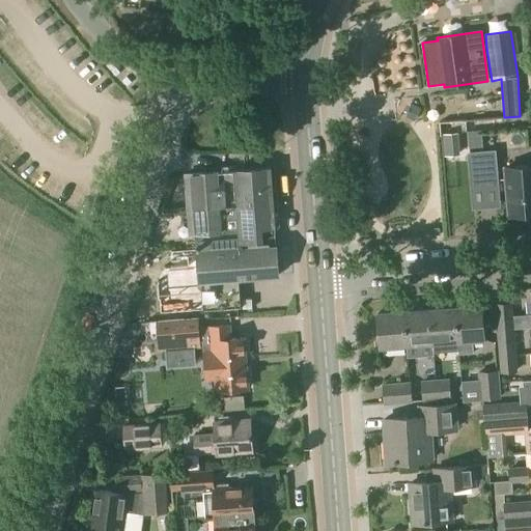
[(414,120),(419,109),(411,105),(406,116),(414,120)]
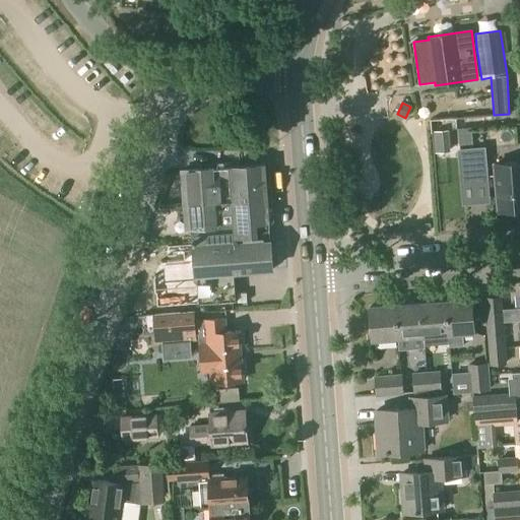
[(481,146),(456,149),(459,182),(484,179),(481,146)]
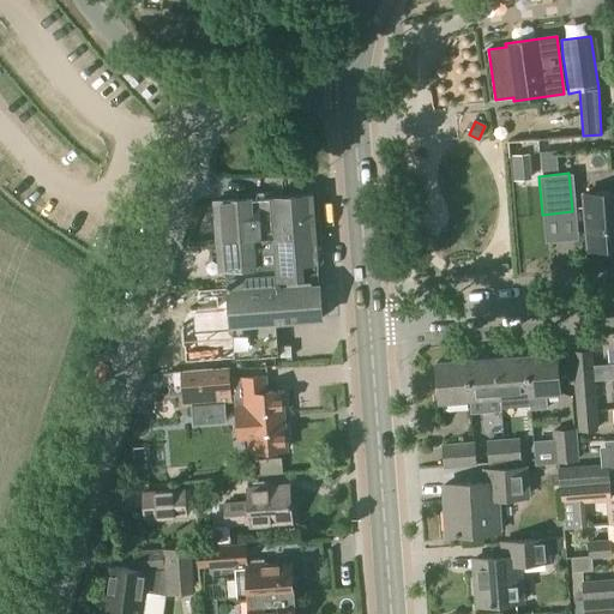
[(523,185),(507,186),(509,204),(524,203),(523,185)]
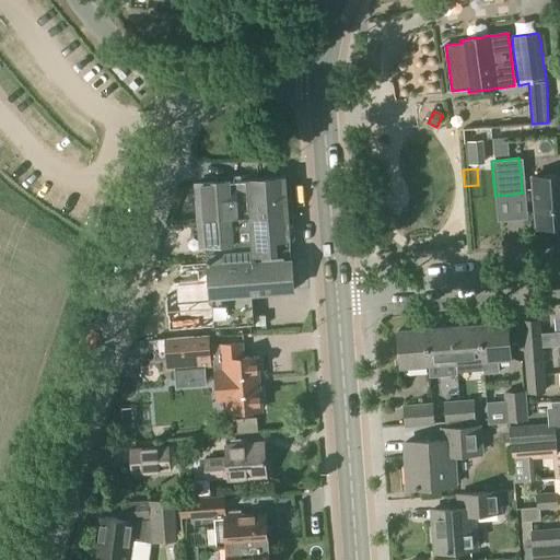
[(559,172),(531,175),(535,225),(559,222),(559,172)]
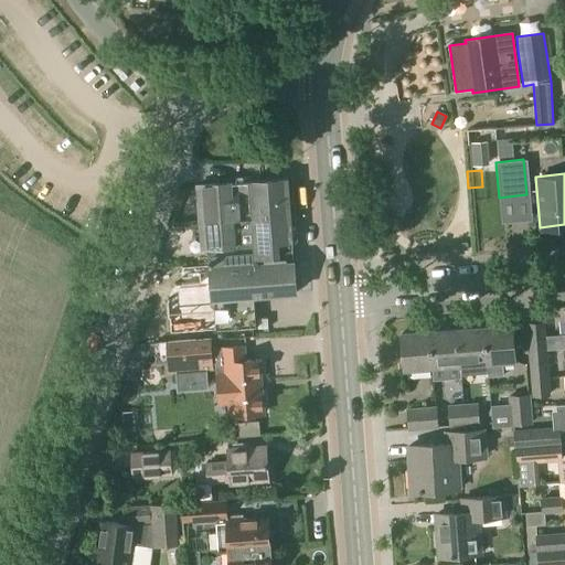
[(287,179),(196,185),(200,223),(289,216),(287,179)]
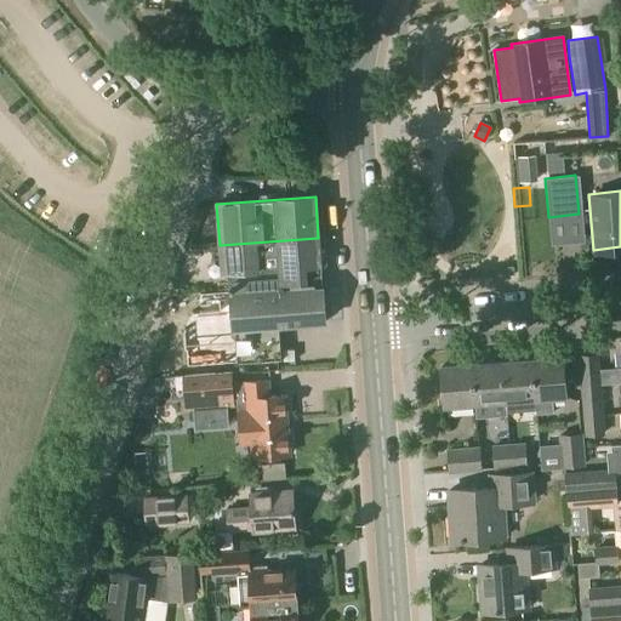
[(318,238),(220,245),(220,254),(227,254),(231,290),(239,289),(240,292),(246,291),(246,295),(301,290),(301,284),(322,283),(320,265),(325,265),(323,238),(318,238)]
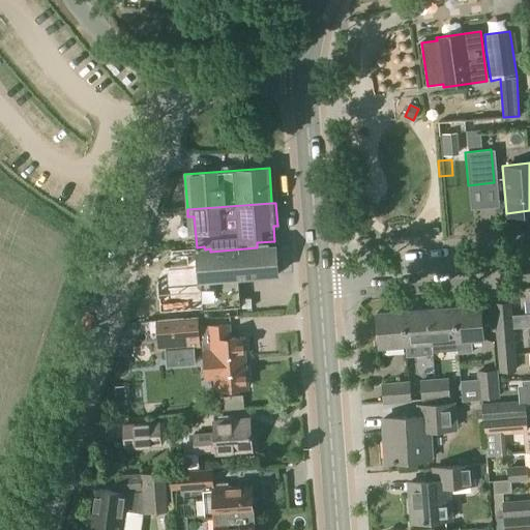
[(199,281),(156,284),(157,308),(187,306),(187,311),(240,306),(238,277),(276,274),(274,241),(257,242),(257,247),(210,252),(210,248),(205,249),(204,246),(197,247),(199,281)]
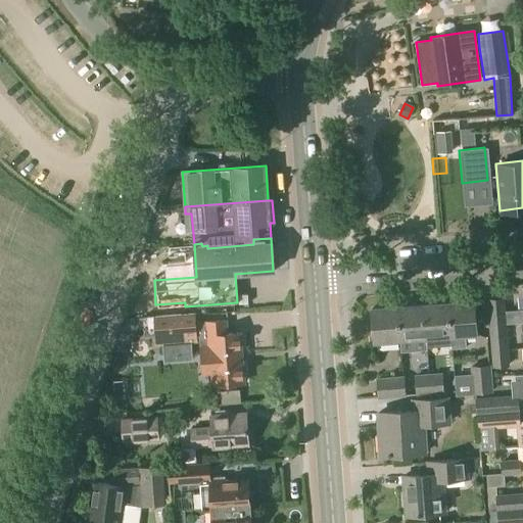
[(488,300),(490,325),(504,324),(520,323),(520,324),(522,323),(522,308),(503,311),(502,299),(488,300)]
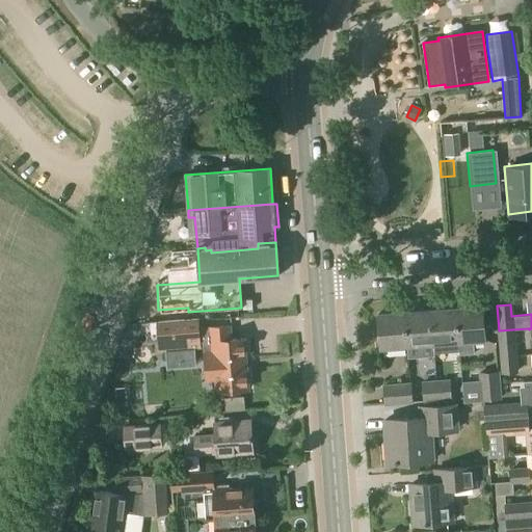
[(482,307),(455,309),(457,342),(459,355),(473,354),(472,341),(484,340),(482,307)]
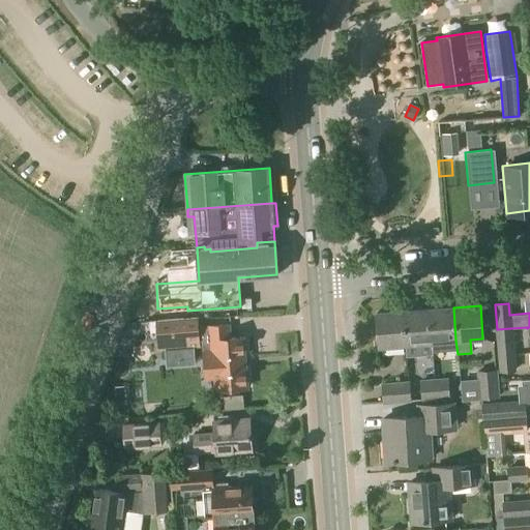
[(453,307),(428,310),(431,343),(455,341),(453,307)]
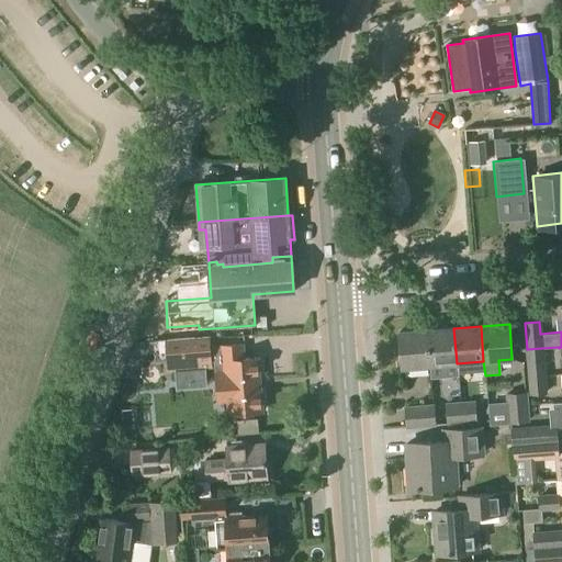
[(453,328),(426,330),(429,366),(457,363),(453,328)]
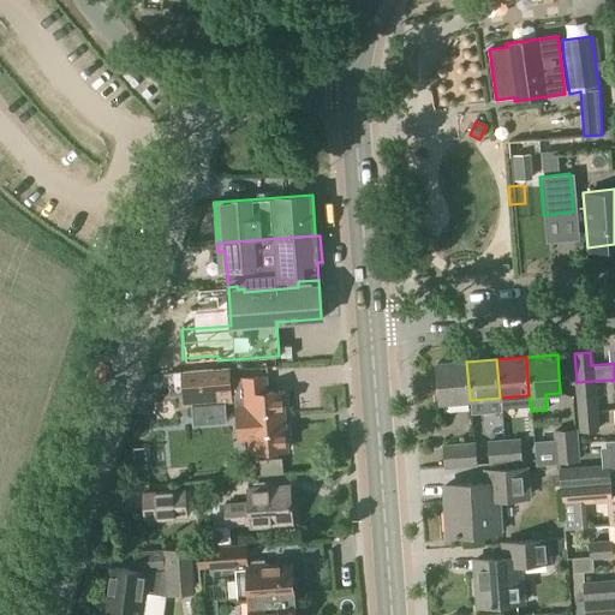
[(466,362),(436,364),(439,402),(470,400),(466,362)]
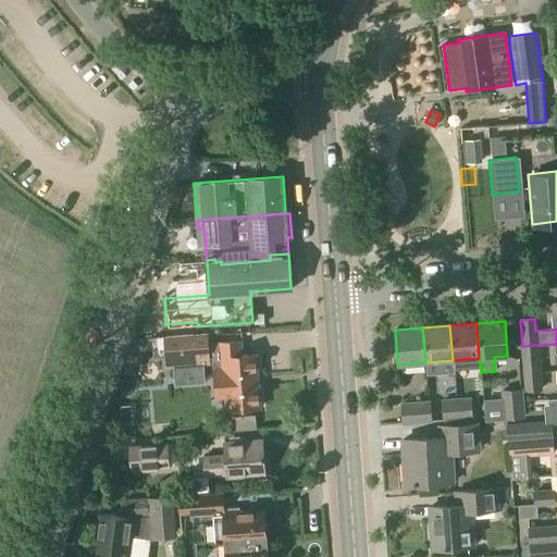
[(208,334),(166,336),(168,367),(210,364),(209,361),(213,360),(217,395),(227,394),(229,410),(259,408),(255,355),(243,356),(242,342),(212,344),(208,341),(208,334)]
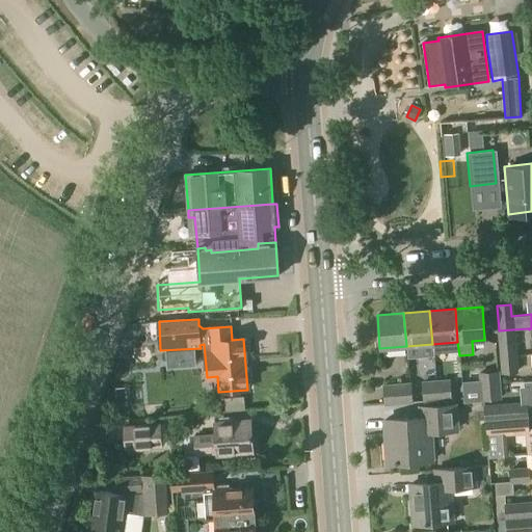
[(512,329),(499,330),(501,357),(515,356),(512,329)]
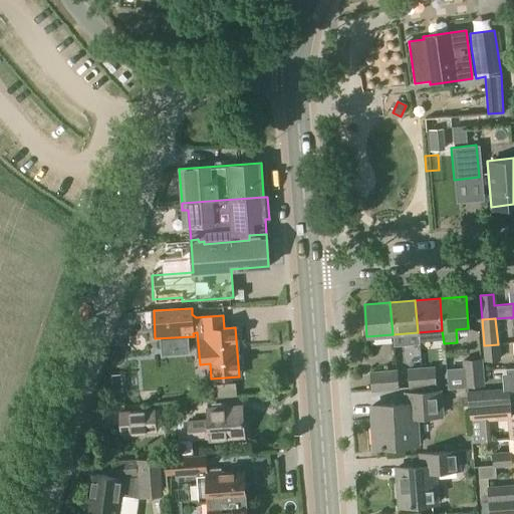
[(498,344),(484,345),(485,360),(499,359),(498,344)]
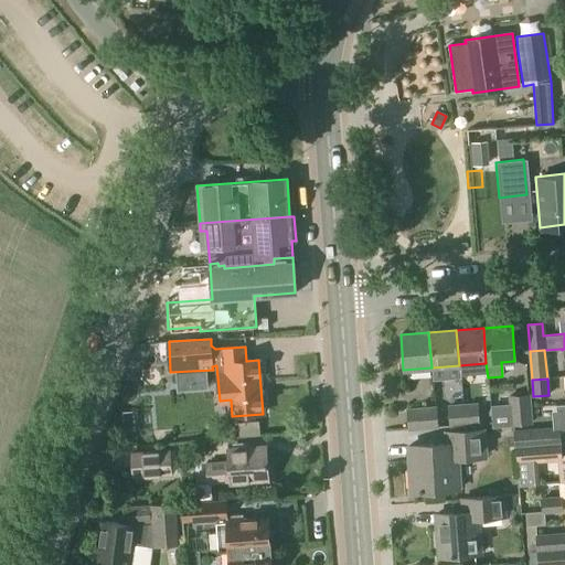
[(529,395),(509,397),(510,404),(511,425),(531,424),(529,395)]
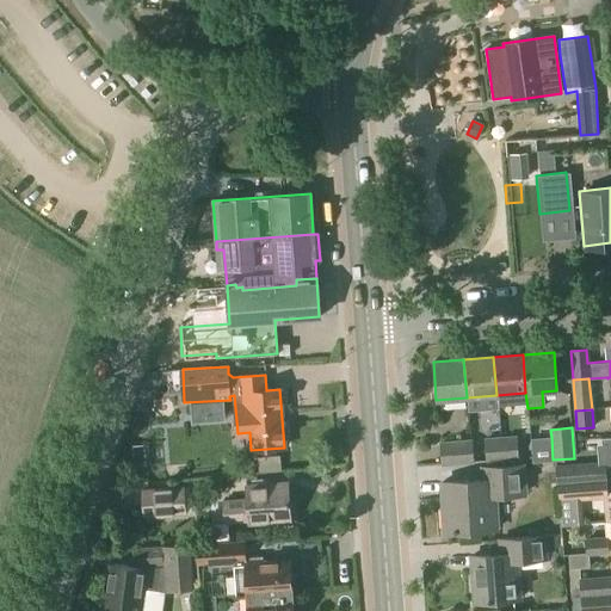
[(551,437),(530,439),(532,462),(553,460),(551,437)]
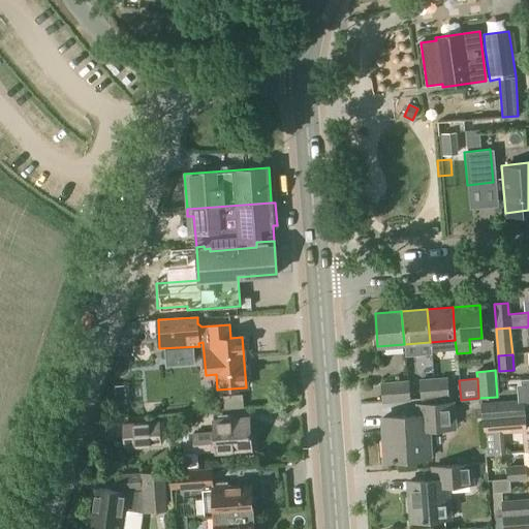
[(528,378),(520,379),(520,384),(516,384),(517,401),(523,401),(523,404),(528,403),(528,378)]
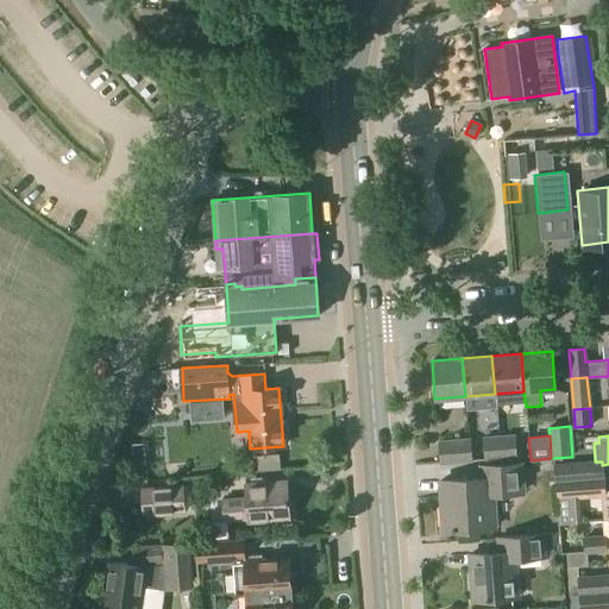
[(514,437),(498,438),(500,459),(515,458),(514,437)]
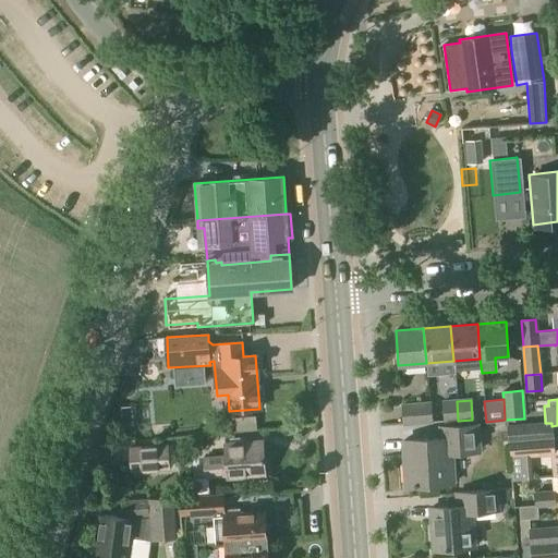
[(457,401),(443,402),(445,422),(458,421),(457,401)]
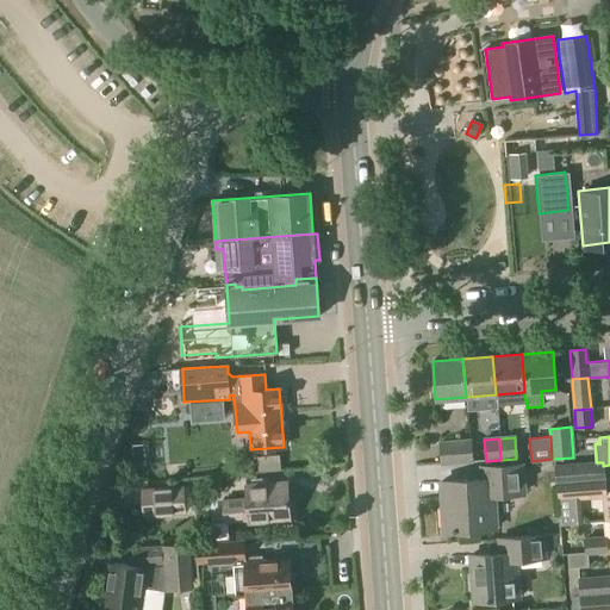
[(470,441),(440,443),(441,465),(471,462),(470,441)]
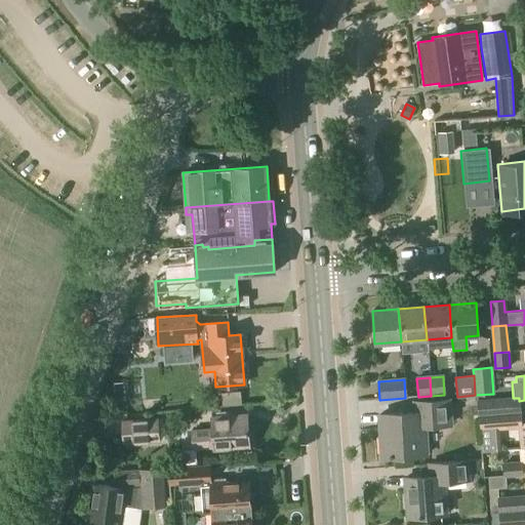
[(513,398),(478,401),(479,415),(520,412),(519,401),(519,398),(513,398)]
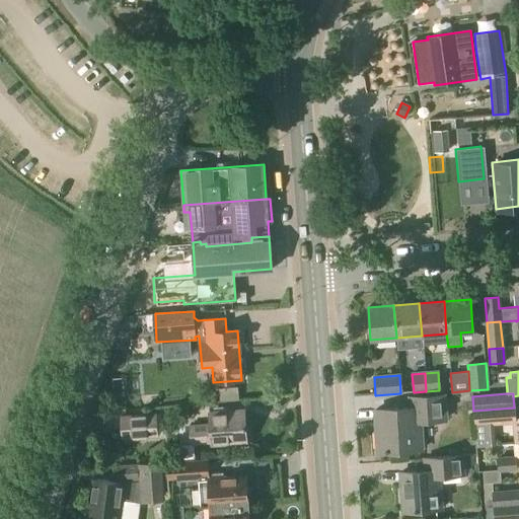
[(410,409),(375,411),(377,452),(422,449),(421,421),(446,420),(444,395),(410,398),(410,409)]
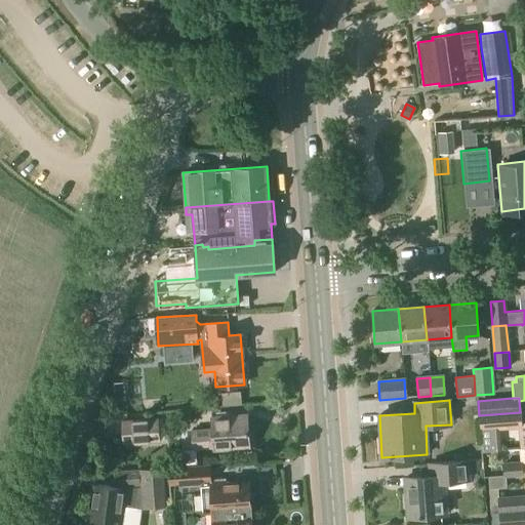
[(520,412),(479,415),(480,429),(481,429),(483,451),(496,450),(494,429),(521,427),(523,449),(524,448),(524,421),(521,422),(520,412)]
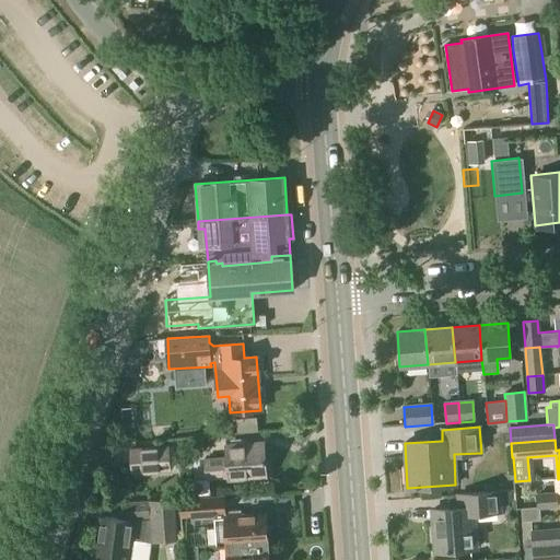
[(226,457),(201,459),(203,479),(228,477),(228,479),(265,477),(263,444),(225,447),(226,457)]
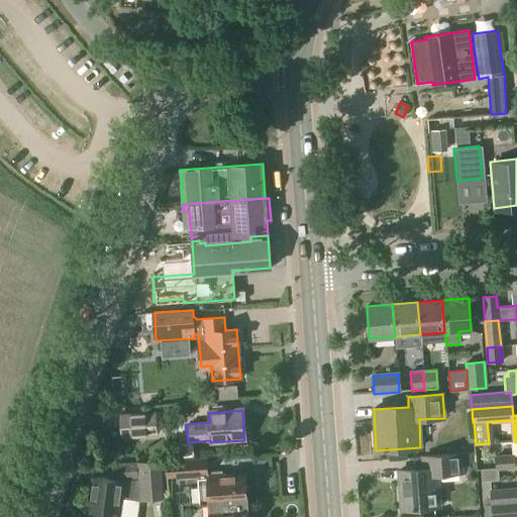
[(156,411),(119,414),(121,437),(158,434),(156,411)]
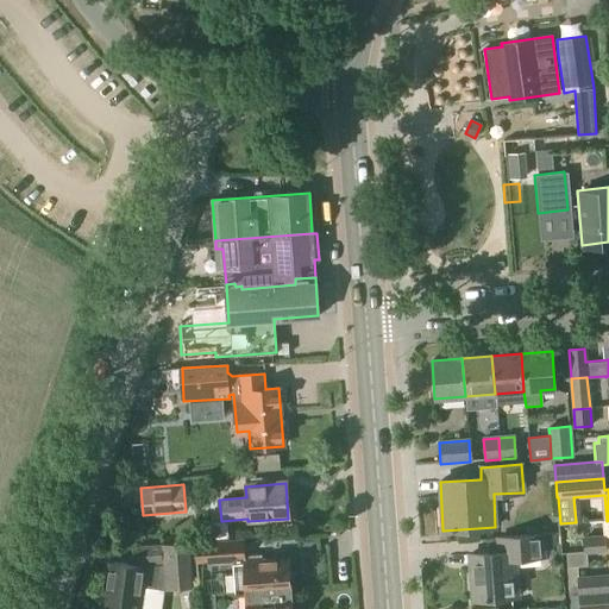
[(556,533),(542,534),(544,546),(556,546),(556,533)]
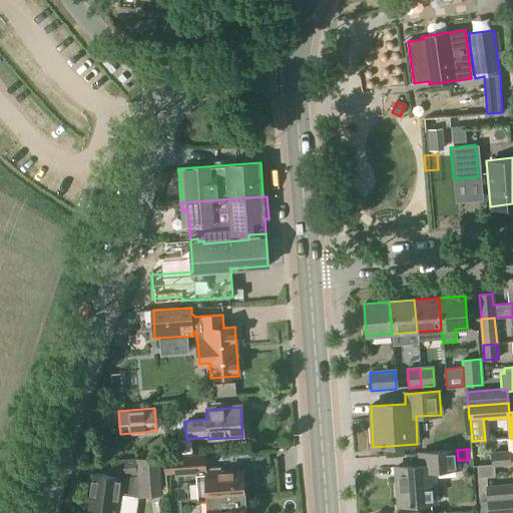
[(420,465),(396,467),(399,506),(436,503),(433,471),(459,469),(458,460),(457,450),(419,453),(420,465)]
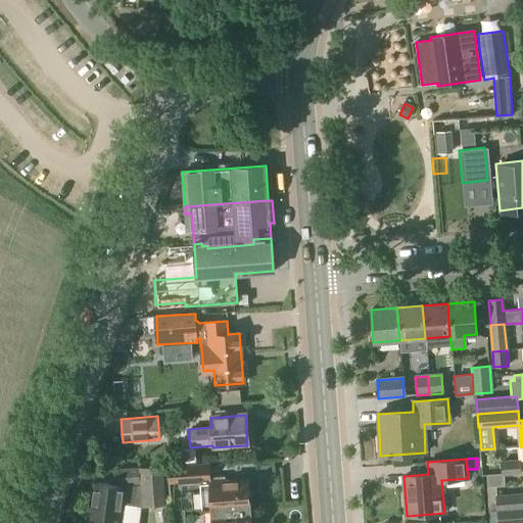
[(519,461),(502,462),(503,474),(520,473),(519,461)]
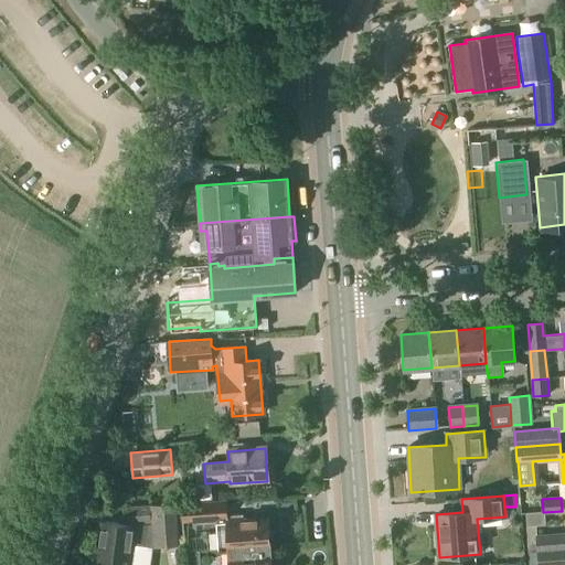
[(225,501),(181,504),(182,522),(216,520),(216,523),(226,522),(226,518),(225,501)]
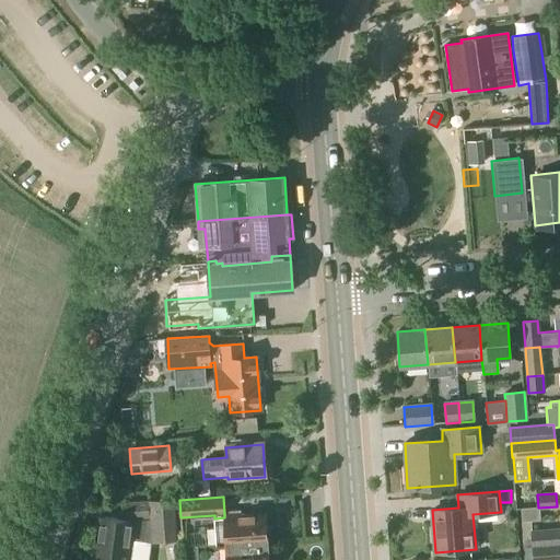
[(174,499),(148,501),(150,541),(176,540),(174,499)]
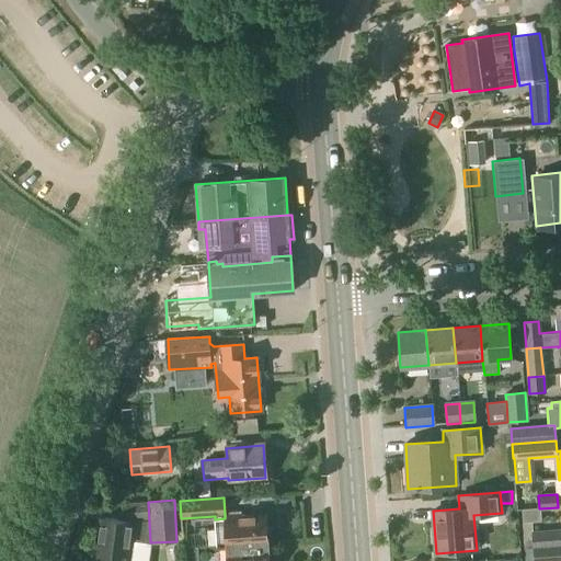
[(539,508),(522,510),(525,550),(534,549),(534,548),(533,533),(531,523),(541,522),(539,508)]
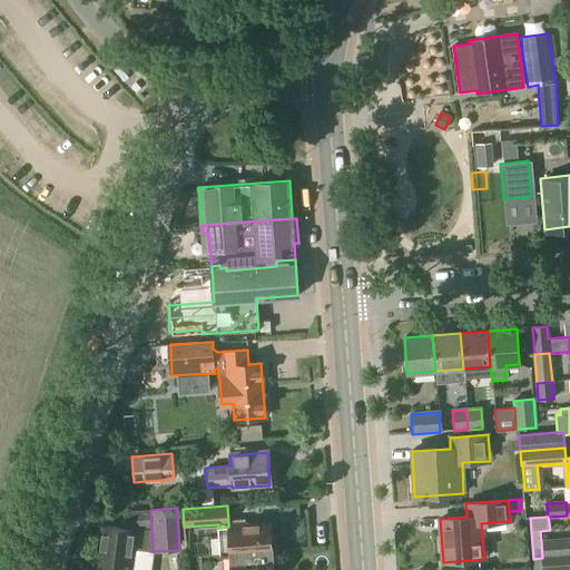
[(228,527),(218,528),(220,556),(231,554),(231,556),(271,552),(271,550),(275,547),(274,538),(269,537),(268,523),(243,526),(243,521),(228,522),(228,527)]
